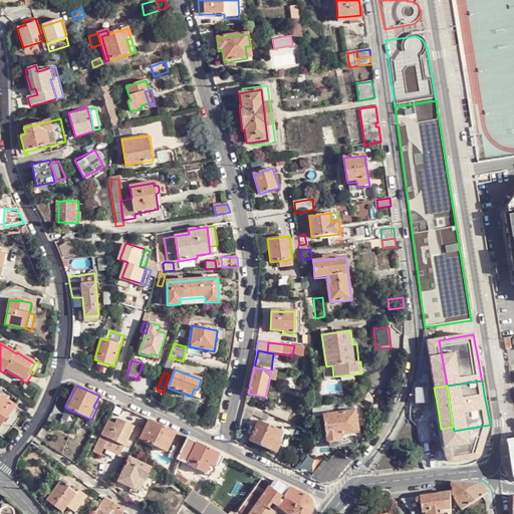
[(0,427),(15,408),(0,397),(0,427)]
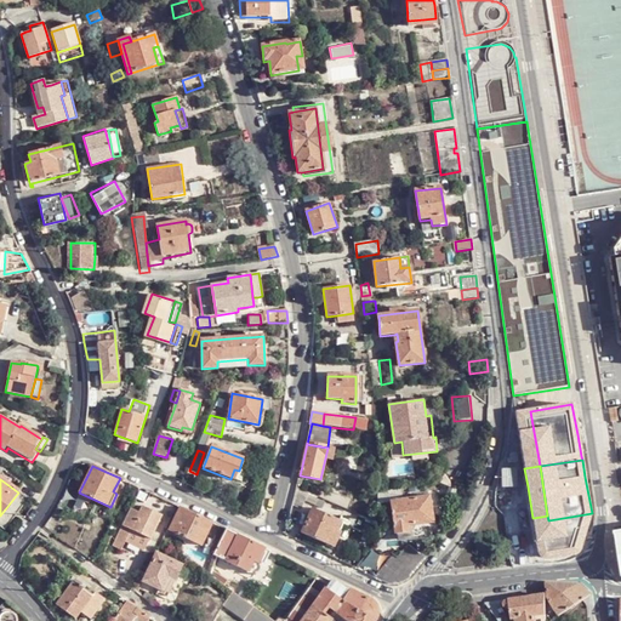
[(440,491),(466,501),(469,493),(444,483),(440,491)]
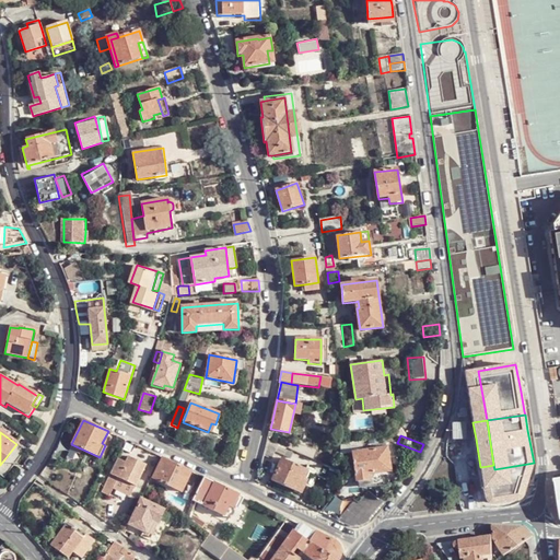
[(363,439),(341,442),(341,454),(352,453),(364,451),(363,439)]
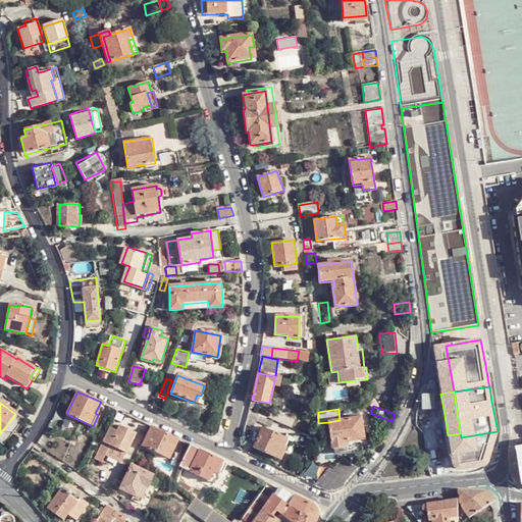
[(260,415),(250,410),(248,420),(246,425),(254,428),(260,415)]
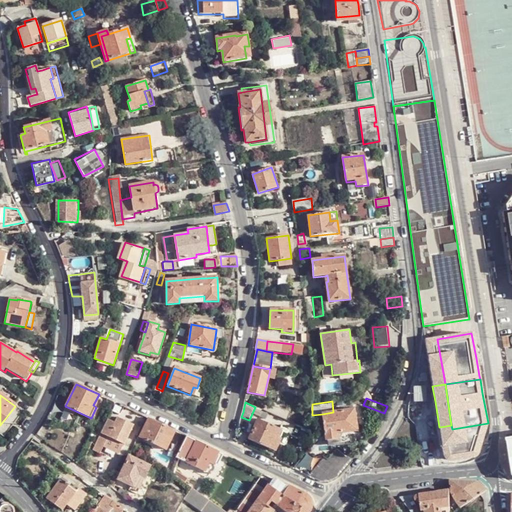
[(15,406),(0,425),(0,435),(4,438),(24,412),(15,406)]
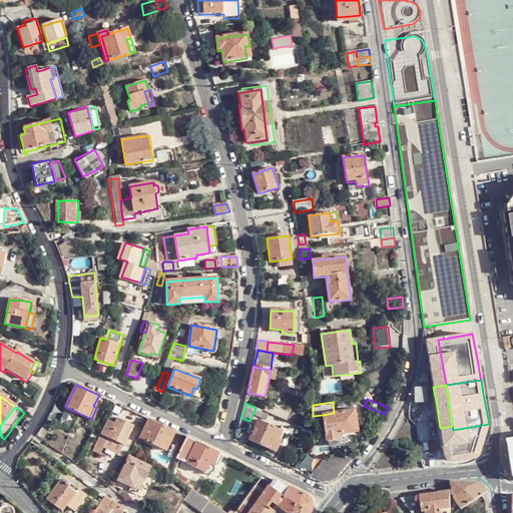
[(356,410),(334,413),(323,415),(327,441),(339,439),(338,434),(353,433),(359,431),(356,410)]
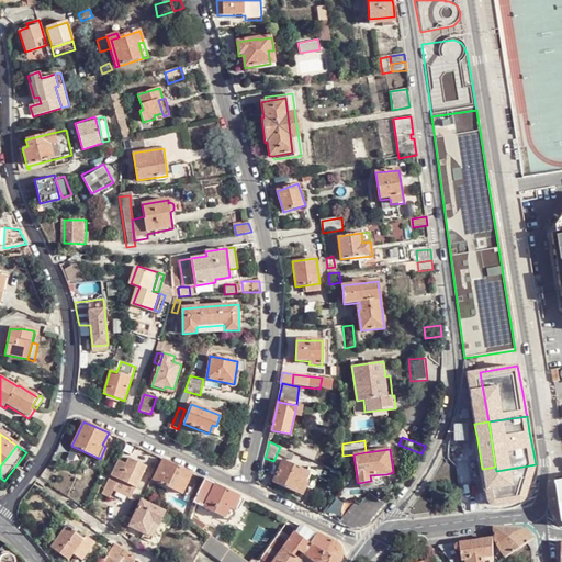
[(105,490),(114,494),(117,487),(133,495),(147,468),(133,459),(131,462),(130,465),(121,461),(105,490)]
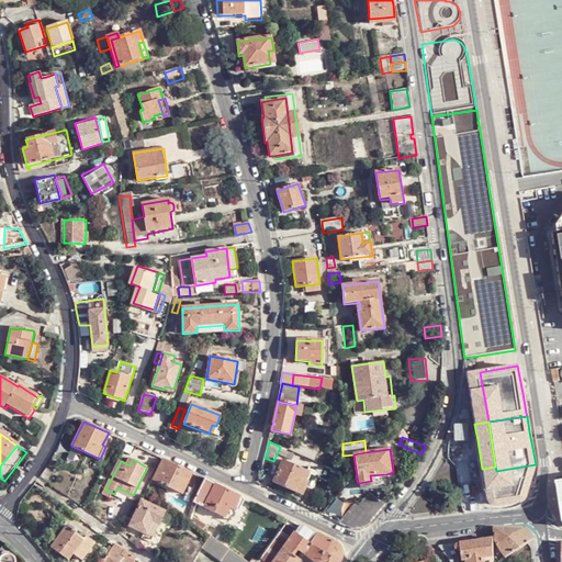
[(187,471),(164,459),(154,481),(177,493),(187,471)]
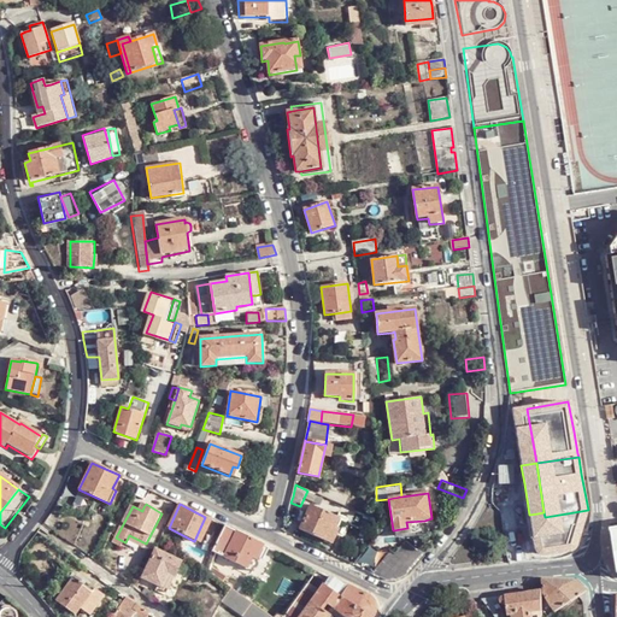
[(311,506),(300,530),(331,545),(338,529),(335,528),(339,518),(311,506)]
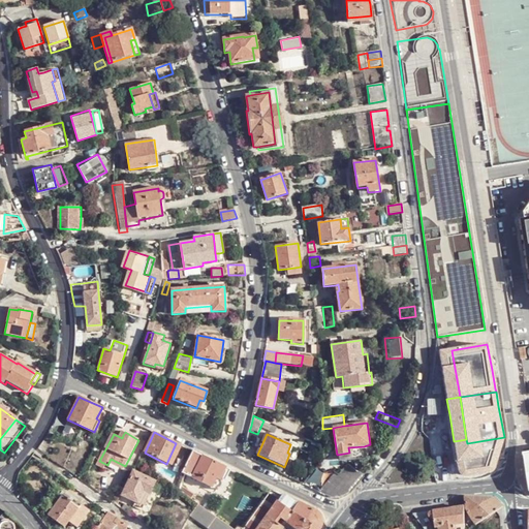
[(470,462),(472,474),(484,472),(491,471),(494,469),(495,468),(504,437),(467,443),(467,445),(470,462)]
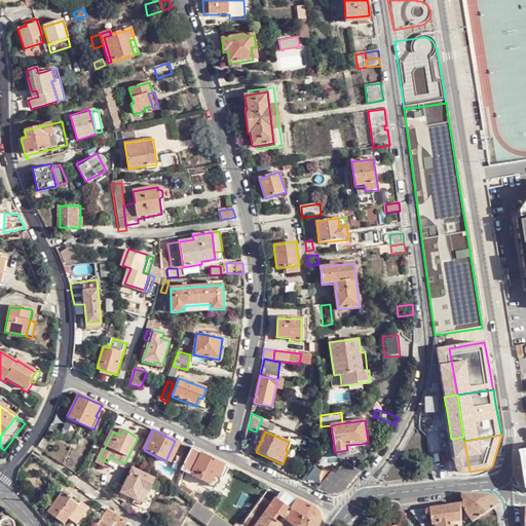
[(45,436),(39,444),(44,448),(50,439),(45,436)]
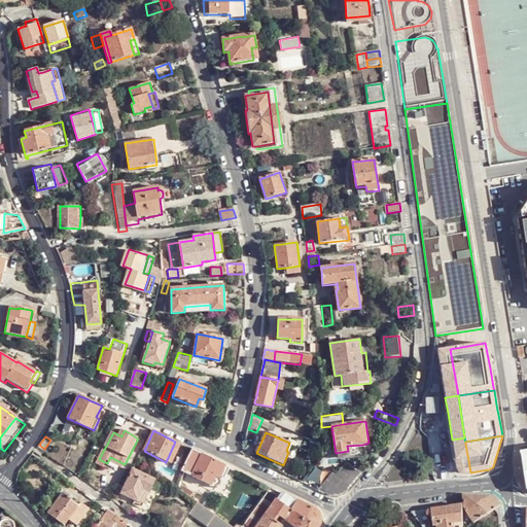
[(459,438),(452,440),(454,452),(458,469),(461,472),(465,473),(463,461),(460,445),(459,438)]
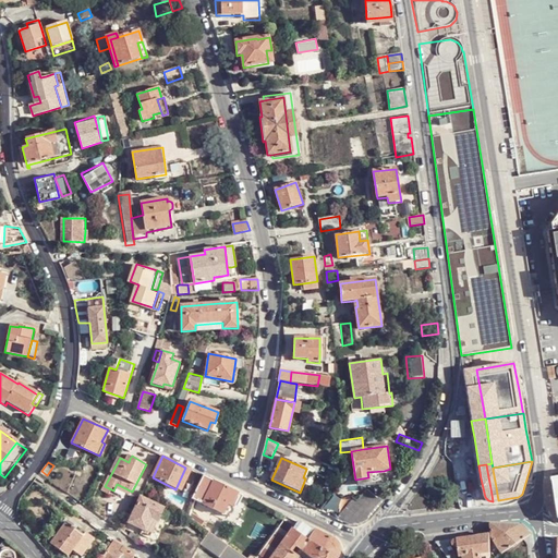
[(181,492),(191,470),(185,468),(176,489),(181,492)]
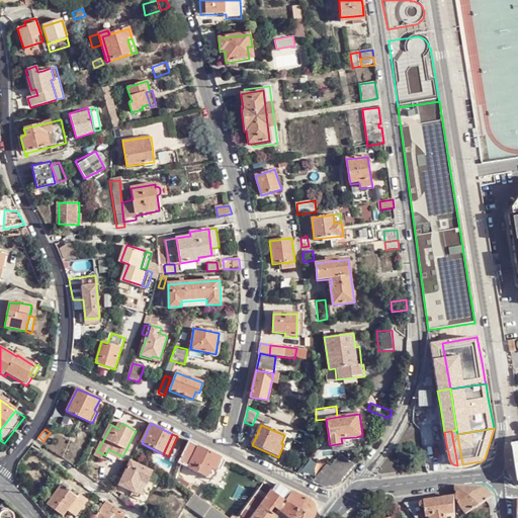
[(178,463),(181,464),(207,478),(211,468),(216,469),(222,457),(189,442),(178,463)]
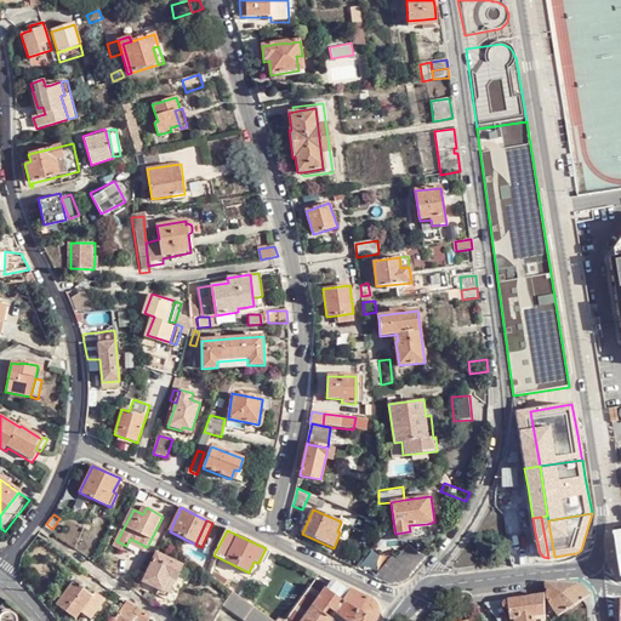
[(123,552),(126,546),(117,541),(114,546),(123,552)]
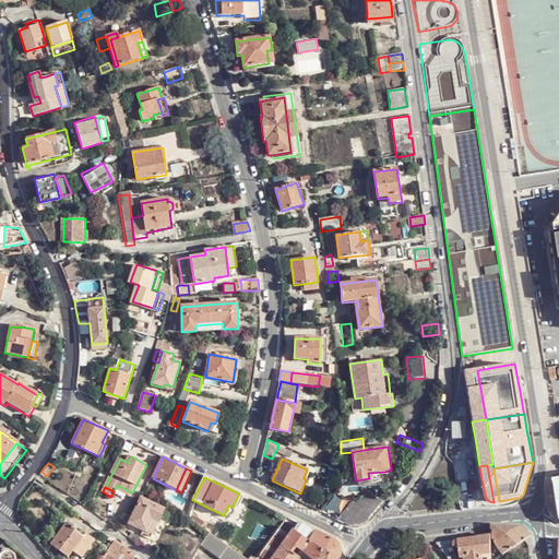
[(345,523),(353,526),(358,526),(364,524),(368,522),(370,520),(369,519),(382,501),(368,490),(358,502),(355,499),(339,520),(341,521),(345,523)]
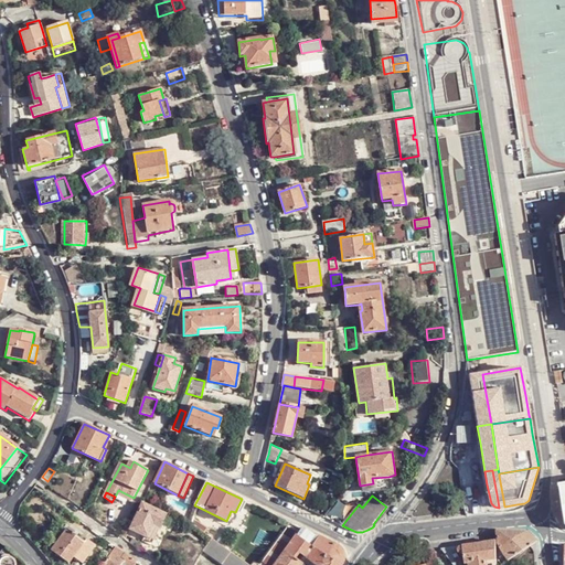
[(341,500),(332,510),(340,518),(350,508),(341,500)]
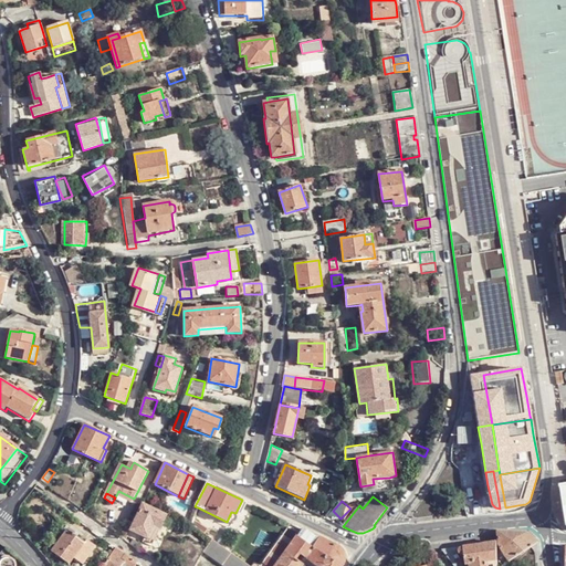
[(166,515),(144,504),(130,530),(148,538),(154,525),(160,528),(166,515)]
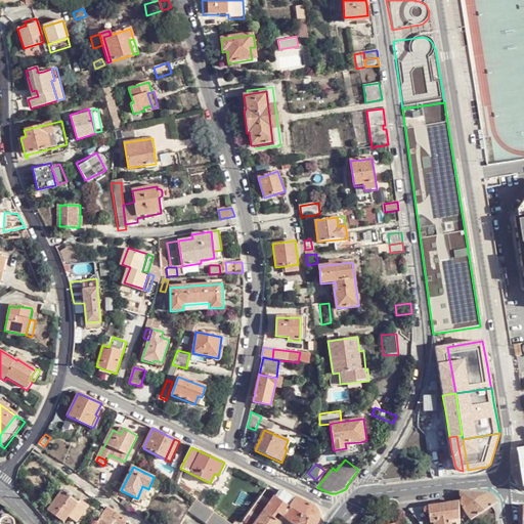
[(220,477),(218,475),(214,474),(210,483),(215,486),(220,477)]
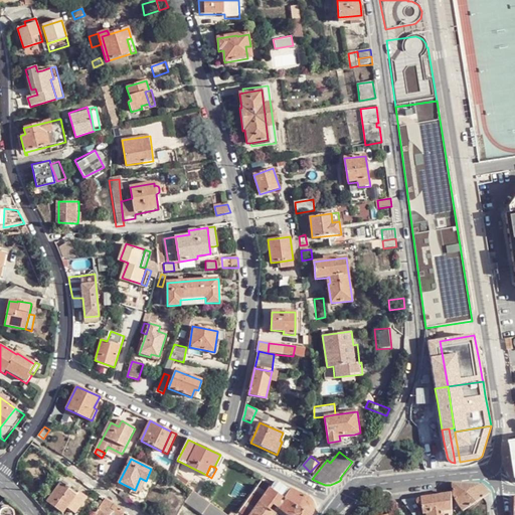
[(140,478),(135,490),(134,492),(139,495),(146,481),(140,478)]
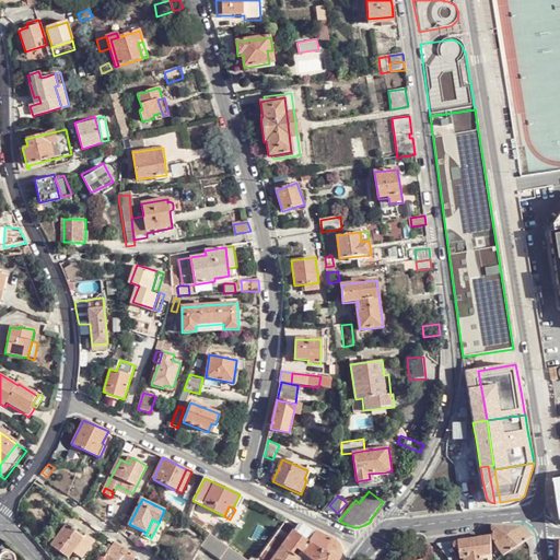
[(73,550),(82,557),(95,539),(86,533),(84,536),(67,524),(51,545),(69,557),(73,550)]
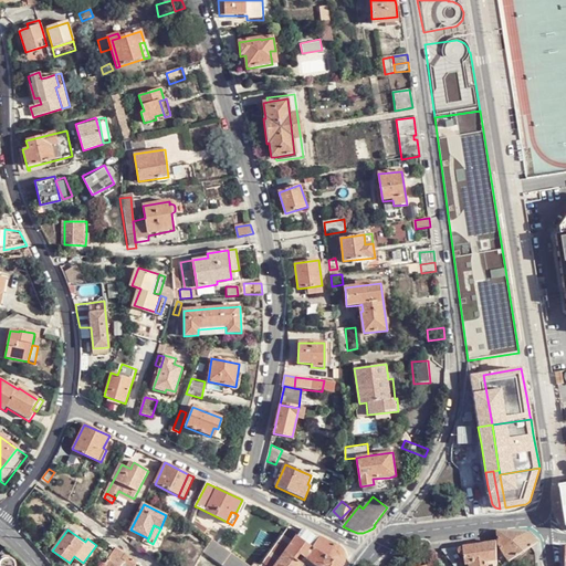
[(320,538),(302,530),(286,553),(285,552),(274,565),(303,565),(302,564),(306,557),(320,538)]
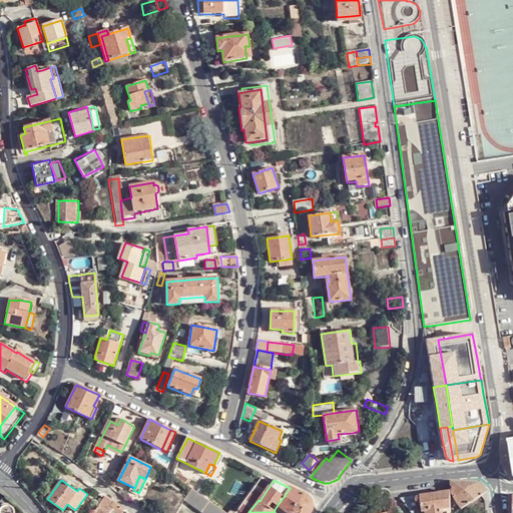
[(452,481),(453,491),(454,496),(462,510),(471,504),(489,492),(481,484),(470,482),(466,482),(452,481)]
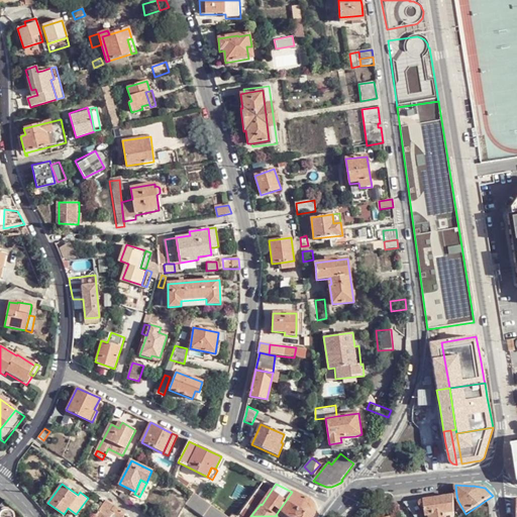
[(172,491),(162,516),(178,516),(186,504),(187,502),(172,491)]
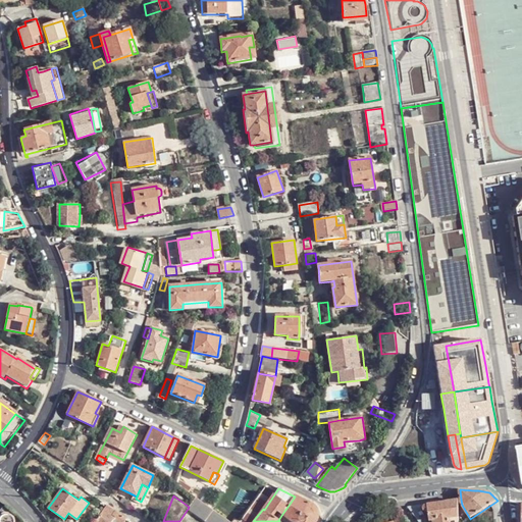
[(295,521),(309,504),(295,497),(282,514),(292,521),(295,521)]
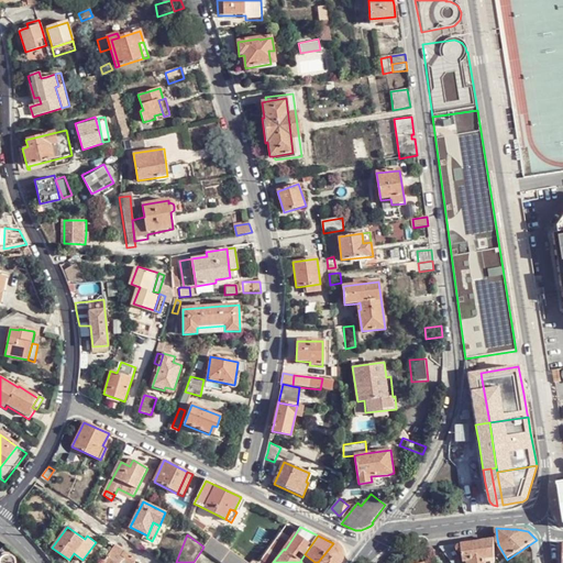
[(247,562),(211,537),(203,547),(202,549),(221,562),(247,562)]
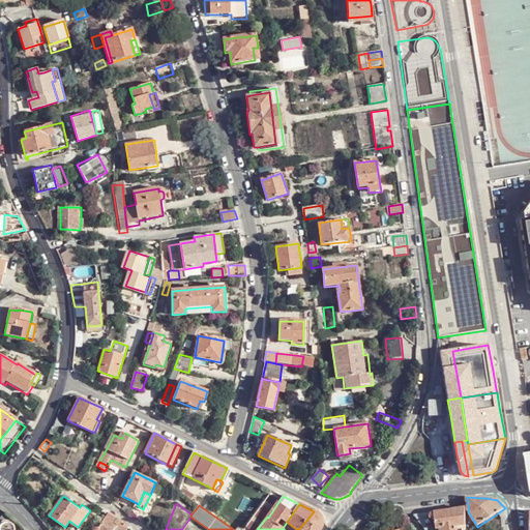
[(466,529),(467,508),(441,511),(435,512),(435,514),(434,514),(433,517),(432,518),(432,520),(434,521),(436,522),(437,529),(466,529)]
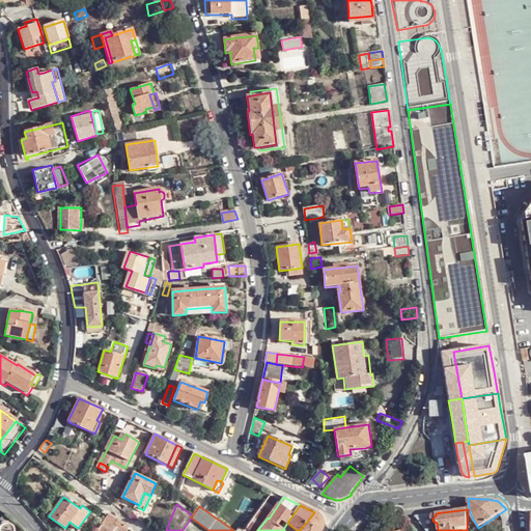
[(320,514),(314,512),(300,530),(322,530),(323,530),(326,527),(326,523),(326,520),(325,518),(320,514)]
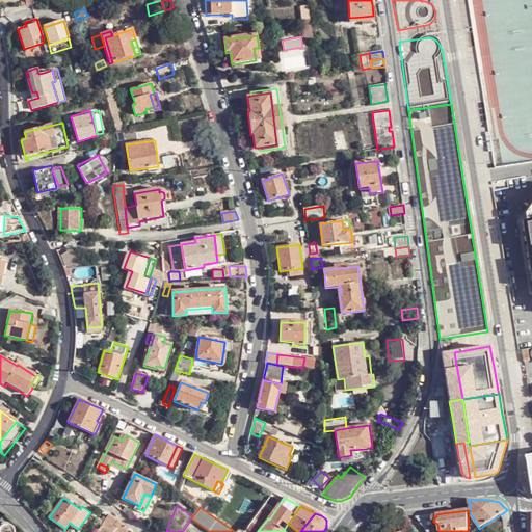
[(125,531),(128,529),(108,514),(95,531),(125,531)]
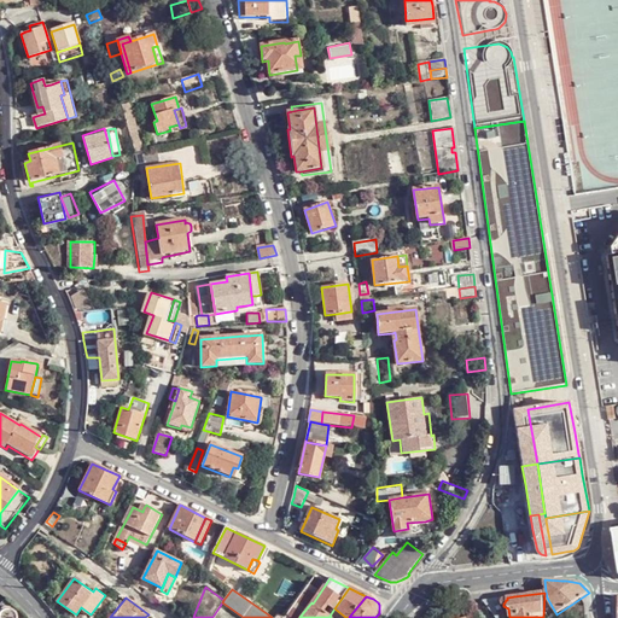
[(505,617),(503,611),(499,599),(483,601),(484,602),(495,617),(505,617)]
